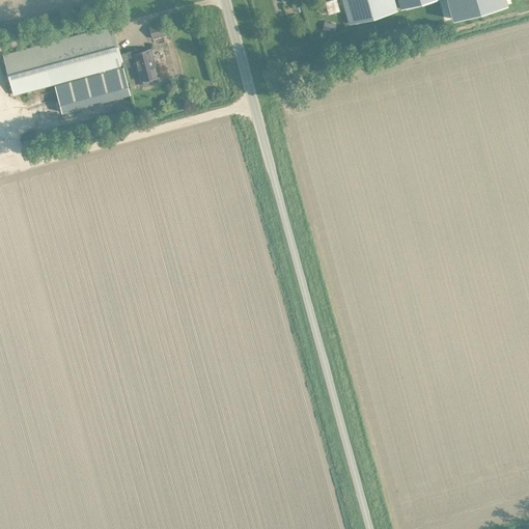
[(341,0),(349,24),(397,10),(393,0),(341,0)]
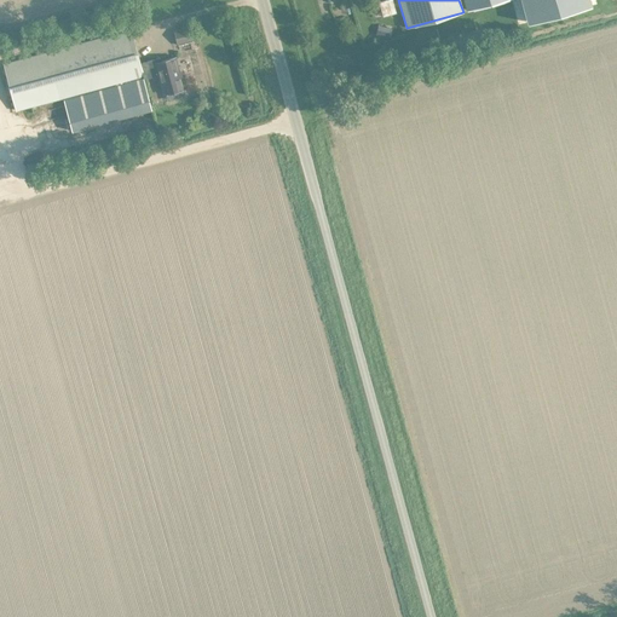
[(463,0),(467,11),(505,0),(463,0)]
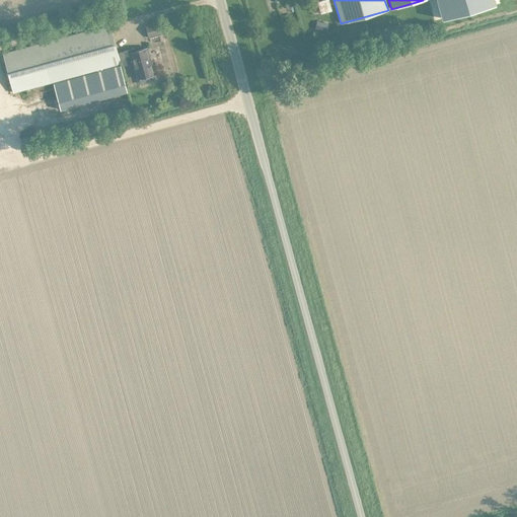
[(436,0),(441,16),(495,2),(494,0),(436,0)]
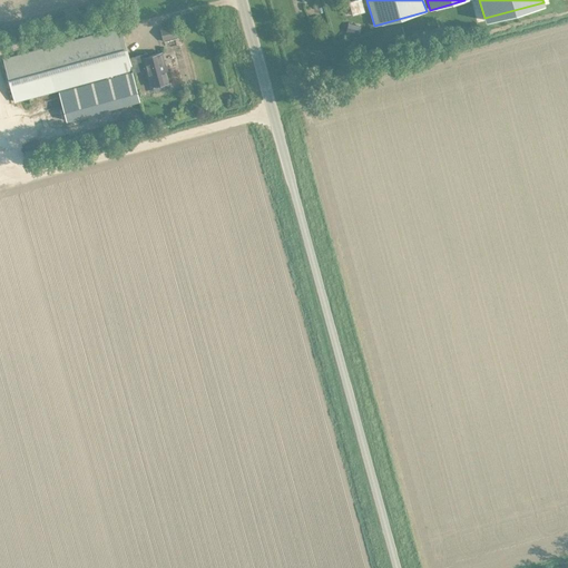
[(163,42),(178,38),(174,25),(159,30),(163,42)]
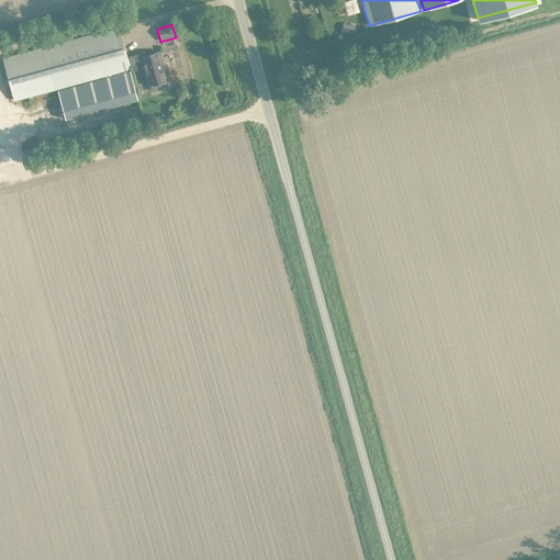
[(130,69),(126,58),(119,28),(2,59),(14,101),(56,90),(130,69)]
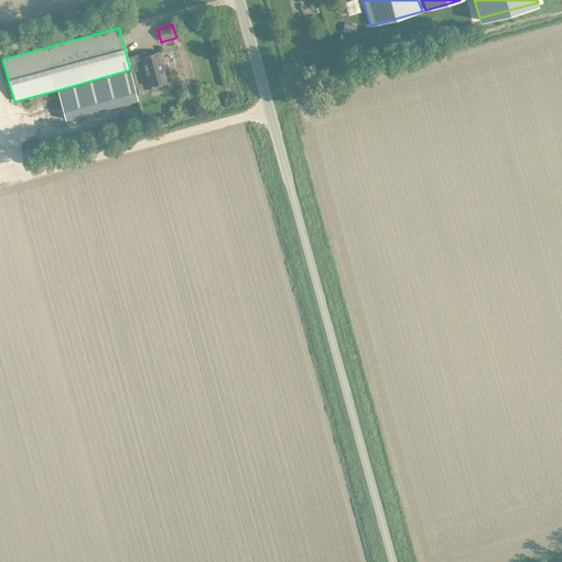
[(141,54),(127,58),(130,69),(131,73),(143,68),(149,86),(151,86),(153,92),(169,88),(161,63),(162,62),(159,50),(149,52),(150,55),(141,57),(141,54)]
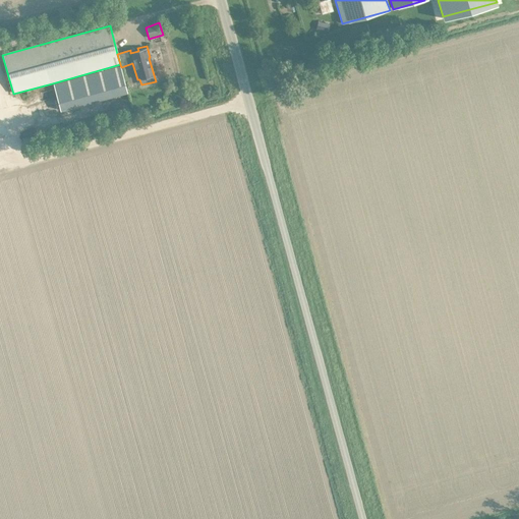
[(64,82),(53,85),(60,111),(71,108),(81,105),(111,97),(127,93),(120,67),(120,66),(104,71),(97,73),(81,77),(64,82)]
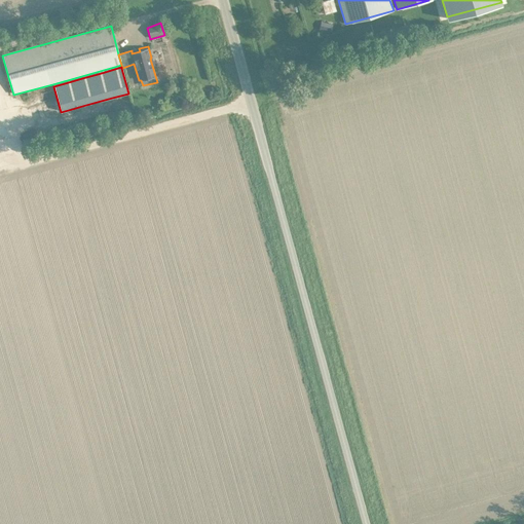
[(43,98),(44,109),(53,108),(51,97),(43,98)]
